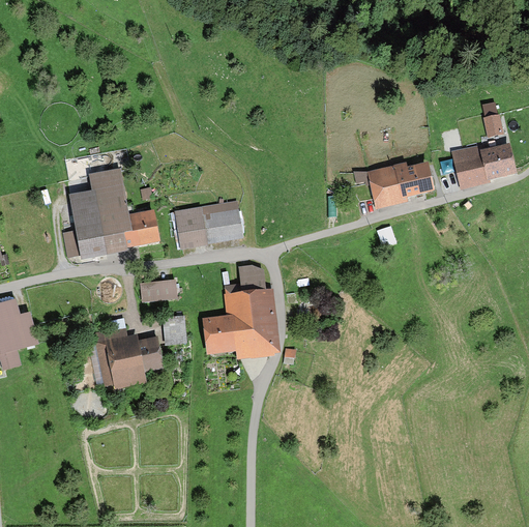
[(483,118),(488,137),(500,134),(496,115),(483,118)]
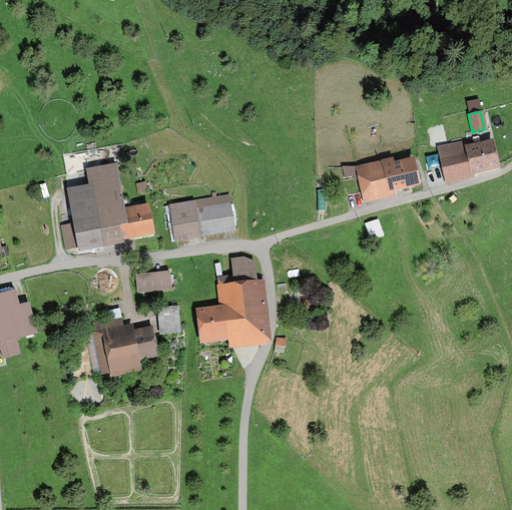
[(441,175),(489,162),(484,141),(463,146),(460,134),(432,141),(441,175)]
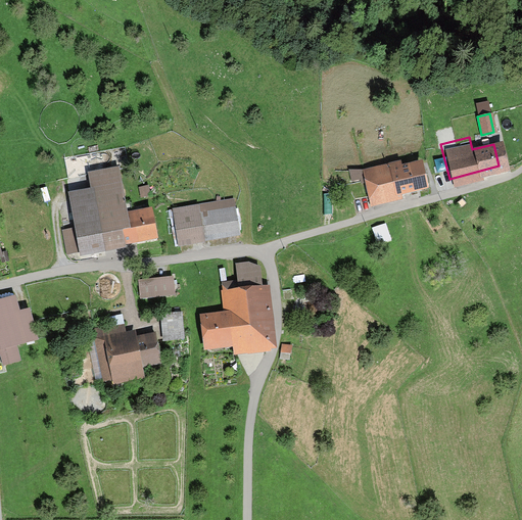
[(58,152),(63,177),(128,162),(124,139),(58,152)]
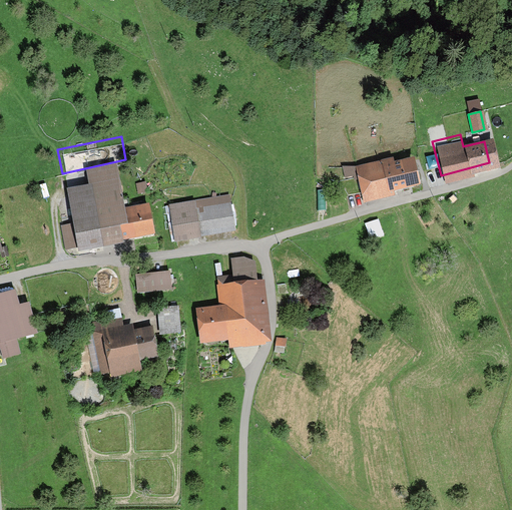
[(396,187),(416,181),(409,159),(390,164),(388,156),(356,166),(367,203),(398,194),(396,187)]
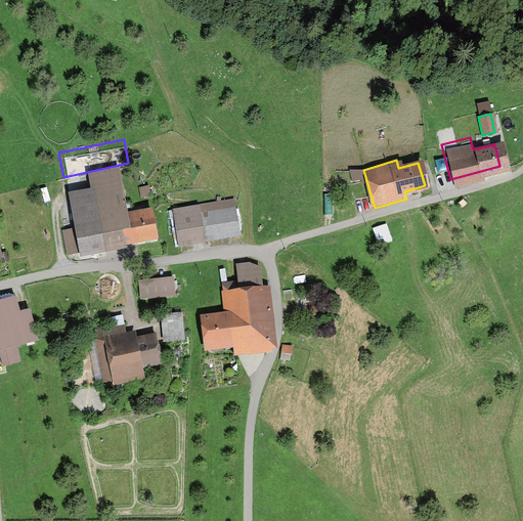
[(61,229),(67,253),(156,233),(149,207),(126,212),(116,166),(85,173),(88,188),(69,192),(76,226),(61,229)]
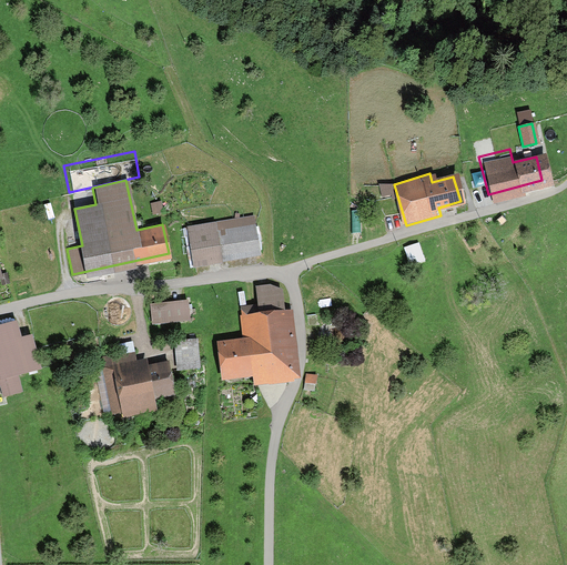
[(213,221),(185,226),(192,262),(261,250),(255,223),(214,231),(213,221)]
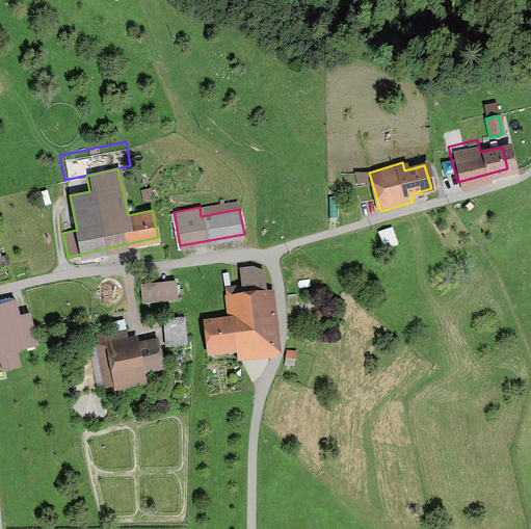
[(393,227),(378,231),(383,247),(398,243),(393,227)]
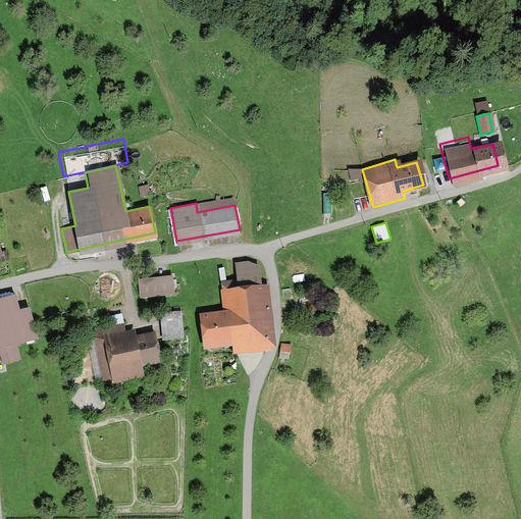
[(6,247),(1,249),(0,249),(0,255),(1,259),(9,257),(6,247)]
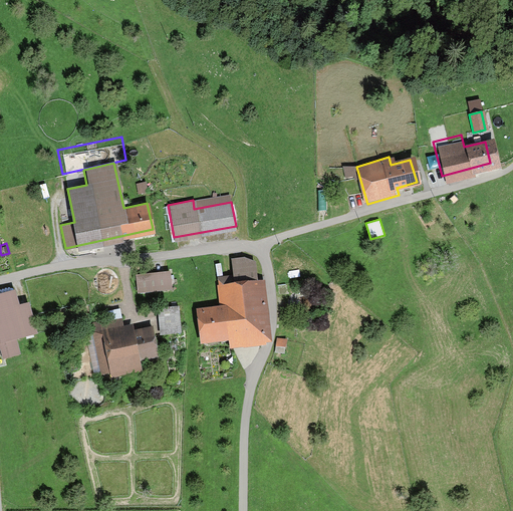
[(196,312),(200,340),(225,336),(226,346),(264,341),(255,273),(249,274),(246,258),(227,260),(229,275),(212,277),(216,309),(196,312)]
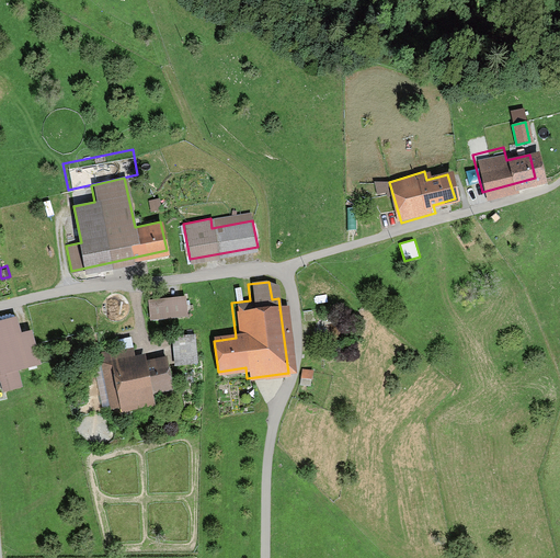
[(149,318),(183,315),(182,298),(148,302),(149,318)]
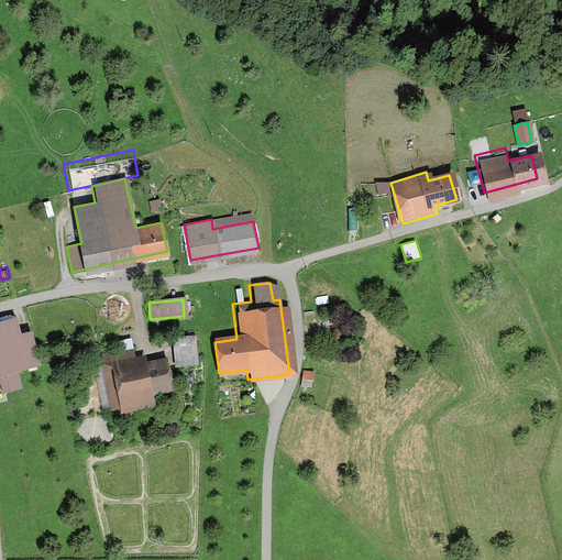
[(17,314),(0,318),(0,381),(2,390),(21,384),(18,370),(41,363),(32,327),(21,330),(17,314)]
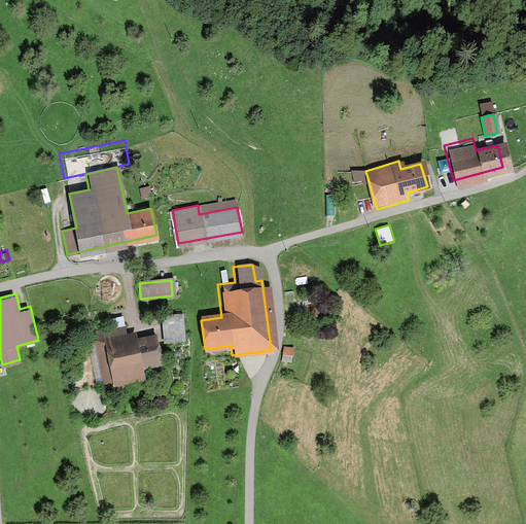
[(165,357),(182,358),(180,312),(161,312),(161,329),(126,343),(117,322),(90,334),(114,397),(143,387),(136,369),(165,357)]
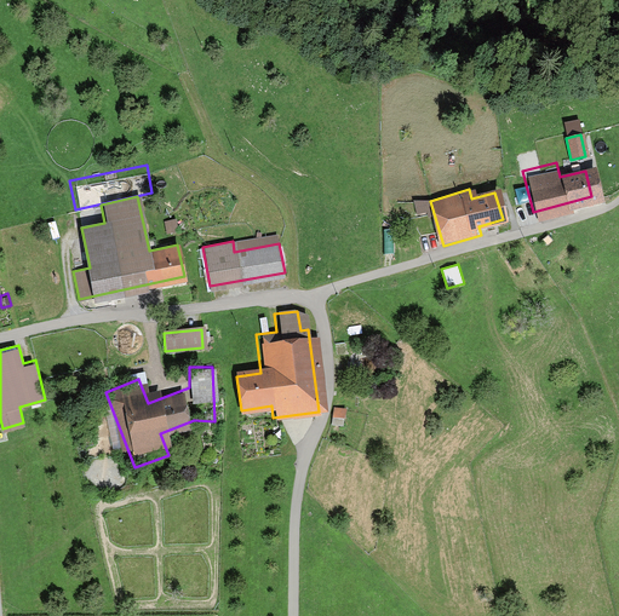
[(331,422),(343,426),(349,407),(336,403),(331,422)]
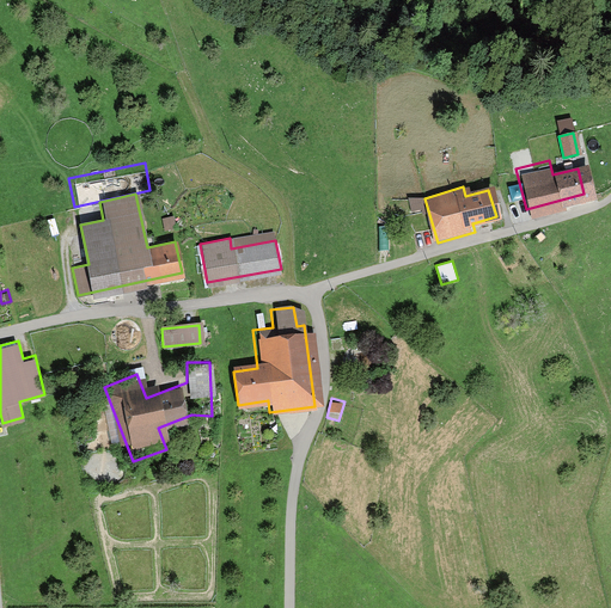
All buildings are outlined.
